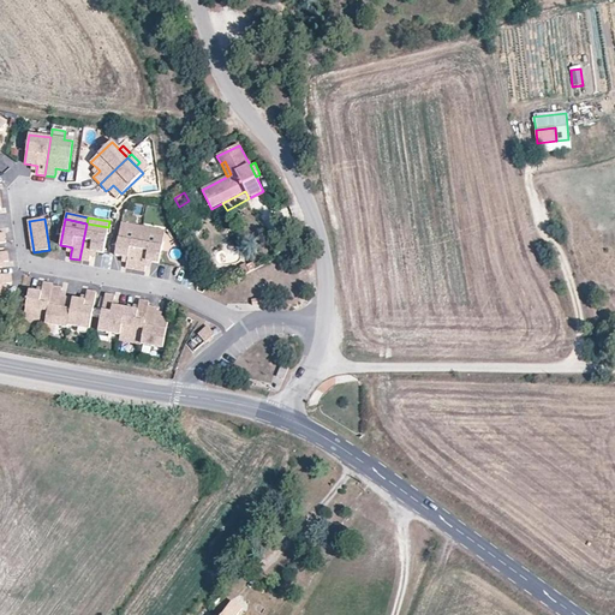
[(103,254),(108,227),(87,224),(79,260),(89,262),(90,256),(91,251),(96,252),(103,254)]
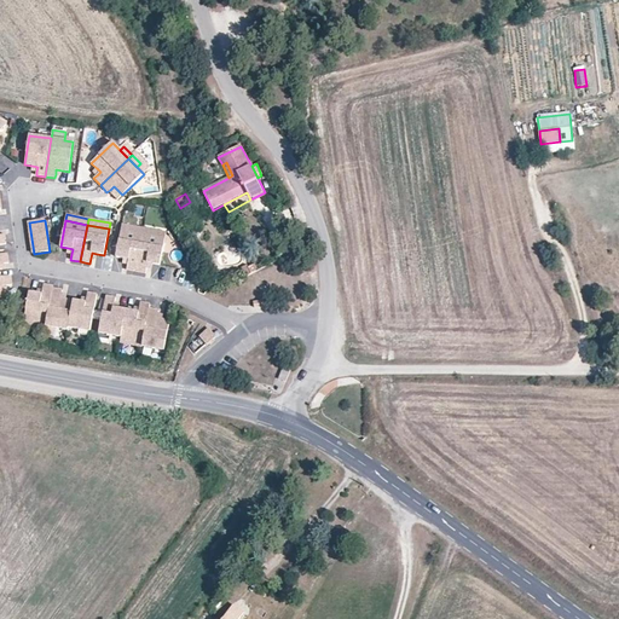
[(143,235),(144,229),(122,225),(121,231),(143,235)]
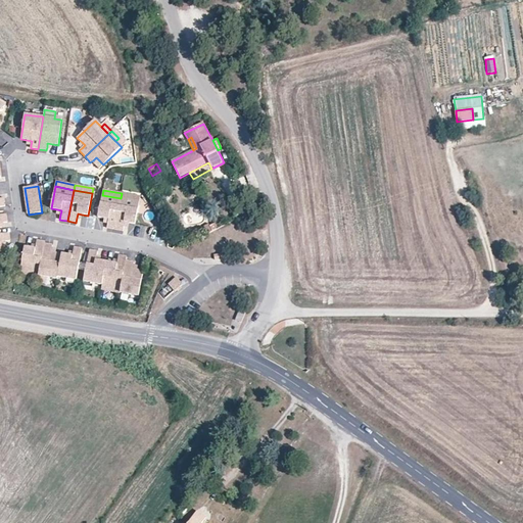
[(139,201),(140,196),(122,193),(121,198),(139,201)]
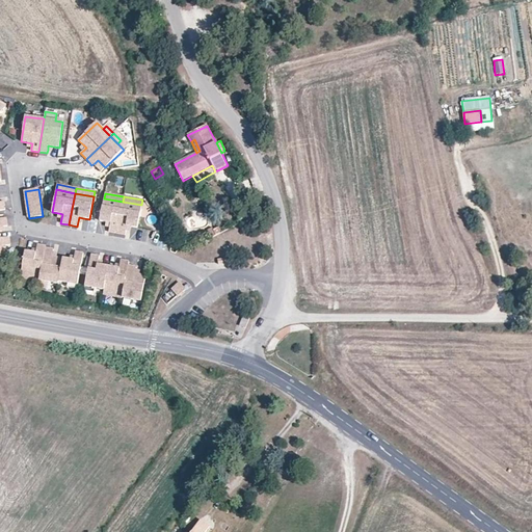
[(116,234),(123,202),(104,198),(100,221),(106,222),(110,223),(109,228),(109,232),(116,234)]
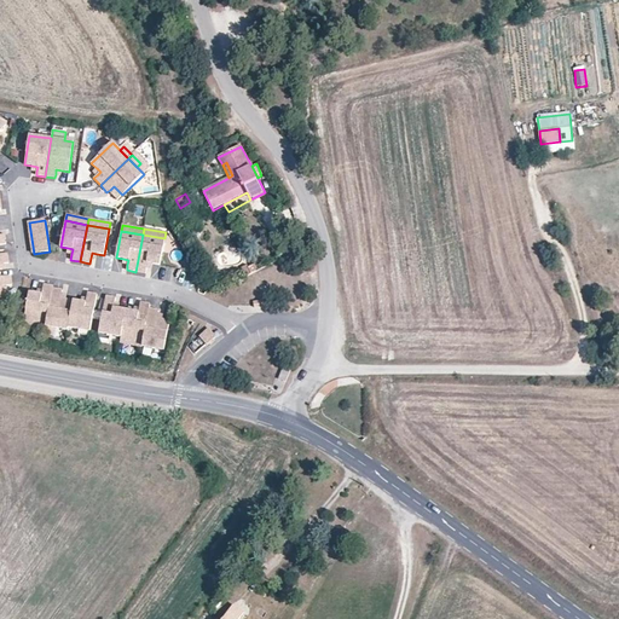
[(160,265),(165,238),(143,235),(136,272),(145,273),(146,268),(148,264),(152,264),(160,265)]
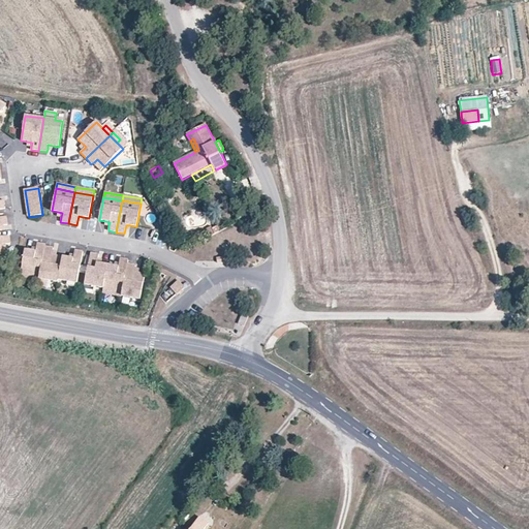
[(251,214),(246,203),(232,209),(239,222),(247,217),(251,214)]
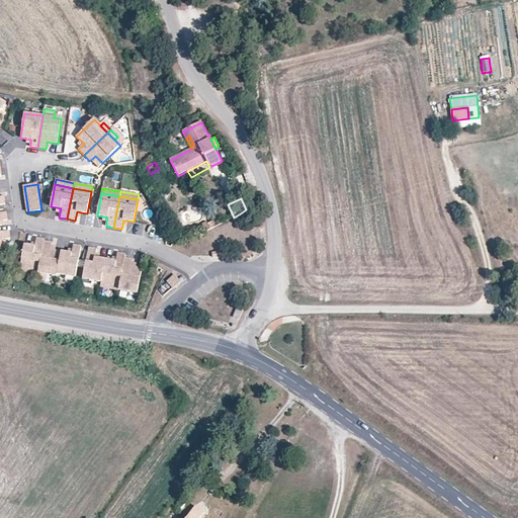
[(206,232),(216,227),(212,221),(207,224),(206,222),(202,224),(206,232)]
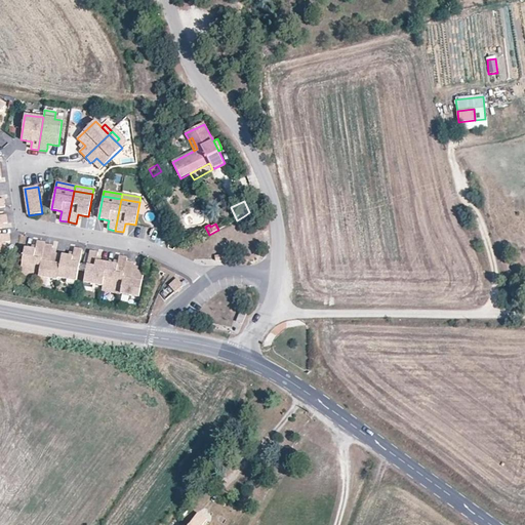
[(9,234),(0,235),(0,253),(3,253),(2,247),(1,243),(5,243),(10,242),(9,234)]
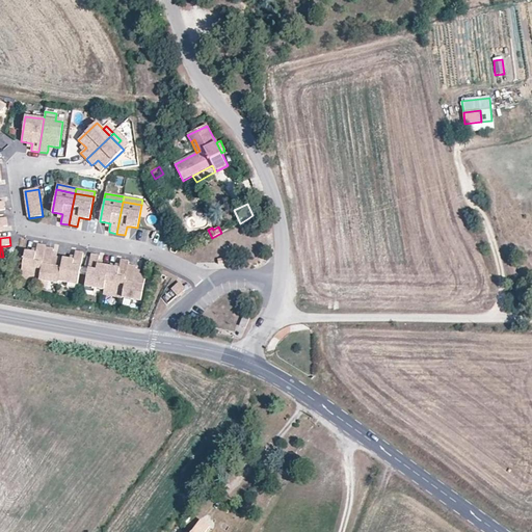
[(40,277),(46,248),(46,246),(37,245),(36,249),(35,254),(31,253),(25,251),(21,274),(40,277)]
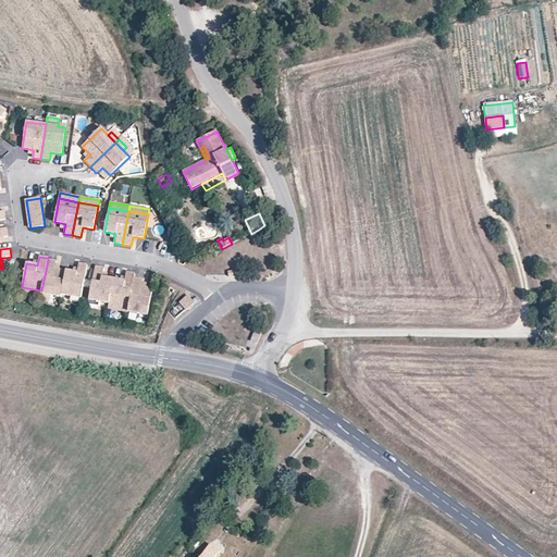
[(61,295),(65,271),(59,270),(54,269),(56,264),(56,261),(48,260),(41,291),(41,294),(61,297),(61,295)]
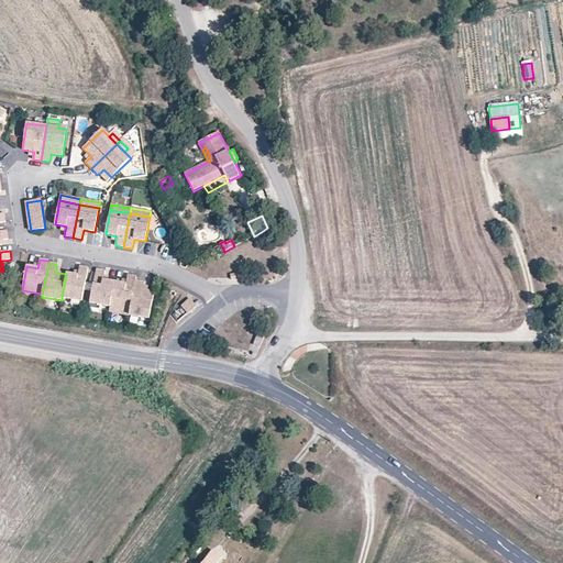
[(84,290),(86,284),(88,268),(79,266),(79,272),(78,276),(74,275),(66,274),(62,298),(72,300),(83,301),(84,290)]
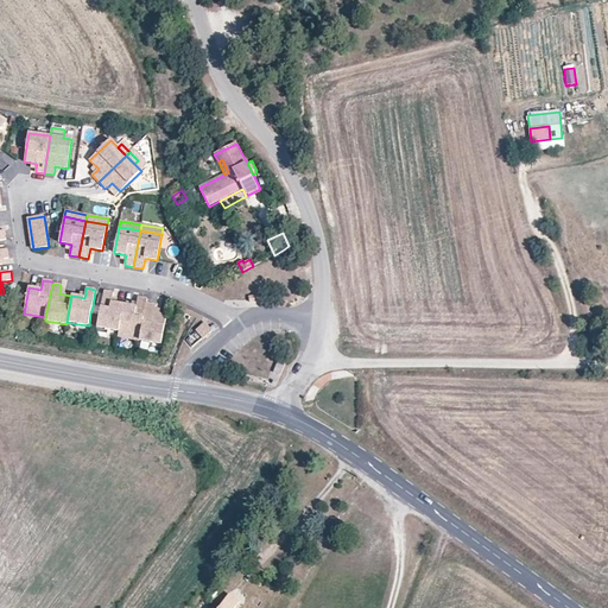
[(119,331),(124,305),(116,304),(112,303),(113,298),(113,292),(103,291),(101,308),(100,316),(97,328),(108,329),(119,331)]
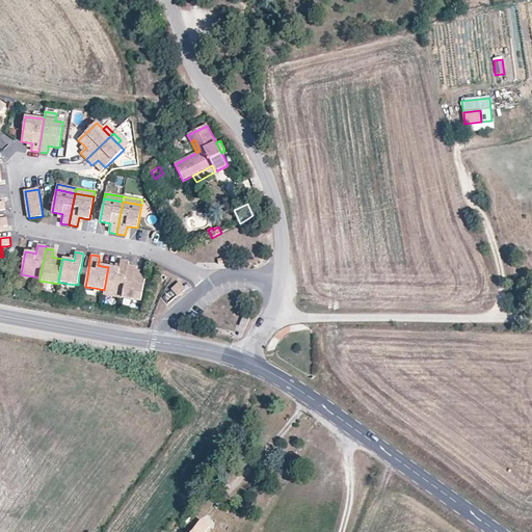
[(123,293),(128,265),(129,262),(121,260),(120,265),(118,269),(114,268),(108,267),(104,290),(123,293)]
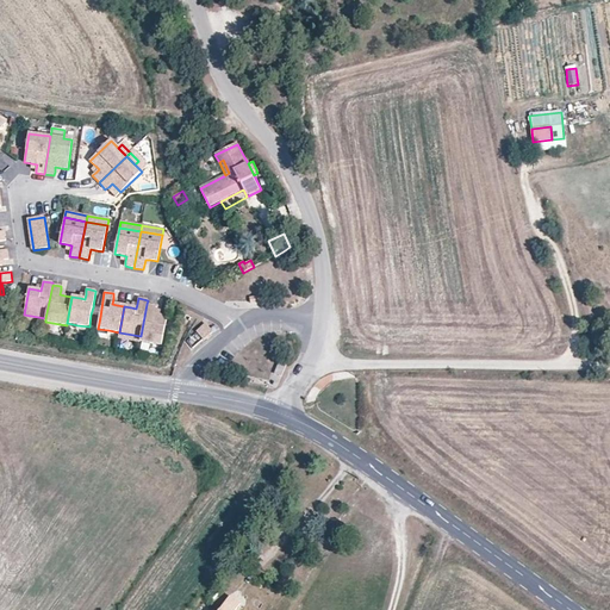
[(162,346),(167,317),(160,316),(155,315),(156,310),(156,306),(147,304),(141,336),(139,341),(162,346)]
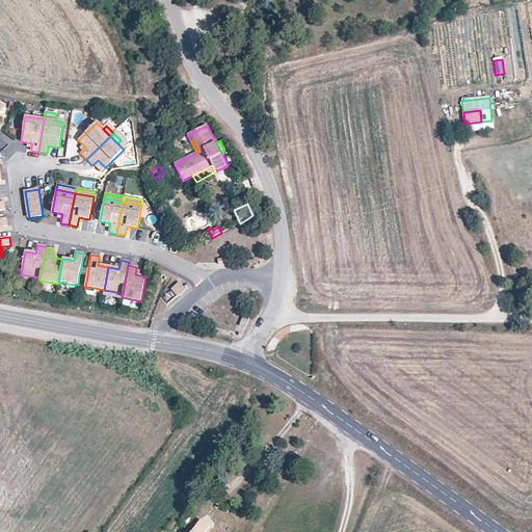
[(40,281),(40,277),(21,274),(20,280),(38,284),(40,281)]
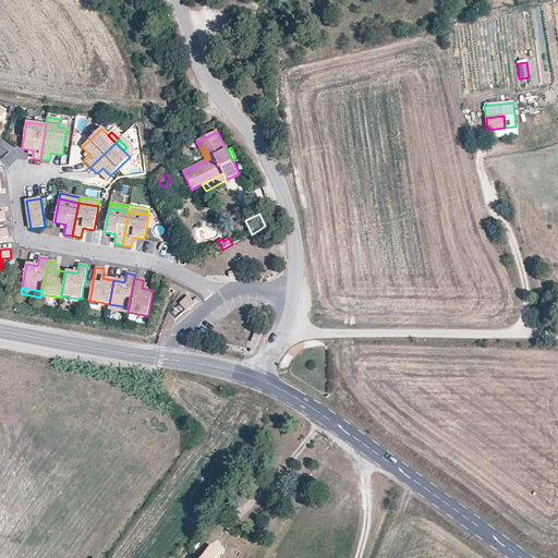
[(186,312),(195,304),(189,296),(181,304),(186,312)]
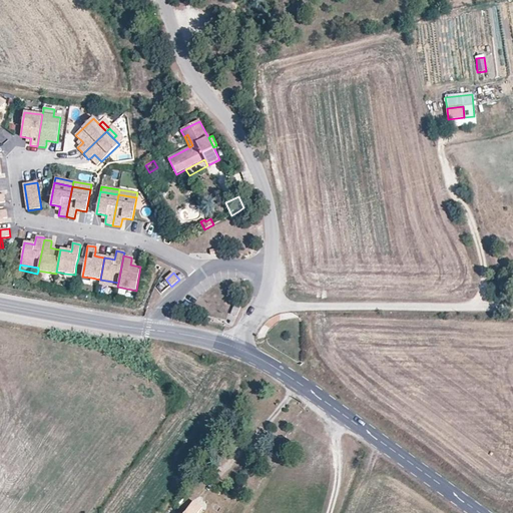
[(236,317),(240,307),(235,305),(231,315),(236,317)]
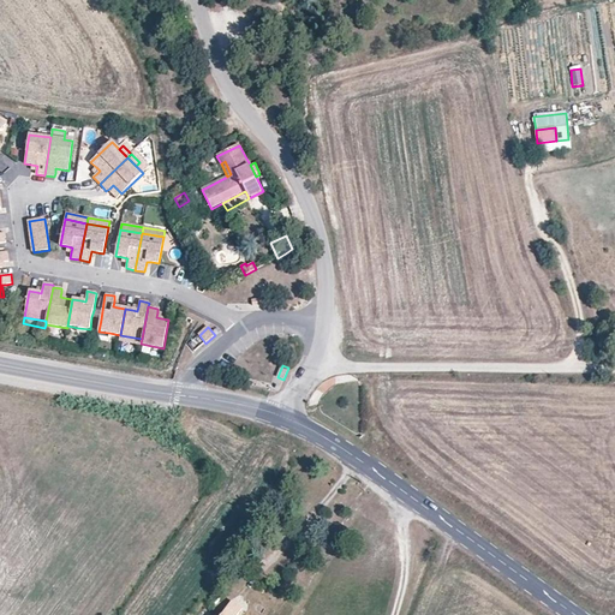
[(237,614),(242,608),(231,601),(221,614),(237,614)]
